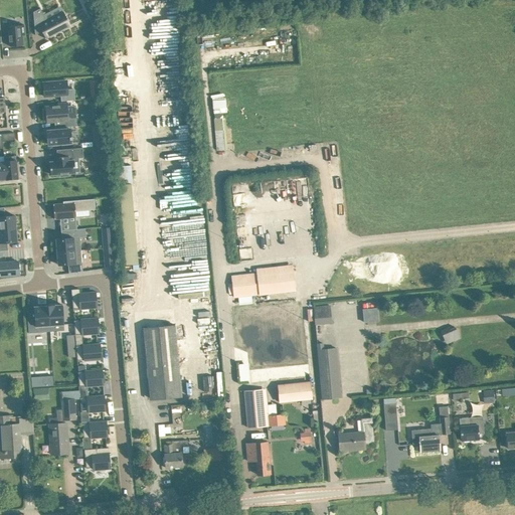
[(40,8),(33,12),(35,35),(43,30),(47,38),(69,26),(64,15),(62,13),(47,21),(43,14),(40,8)]
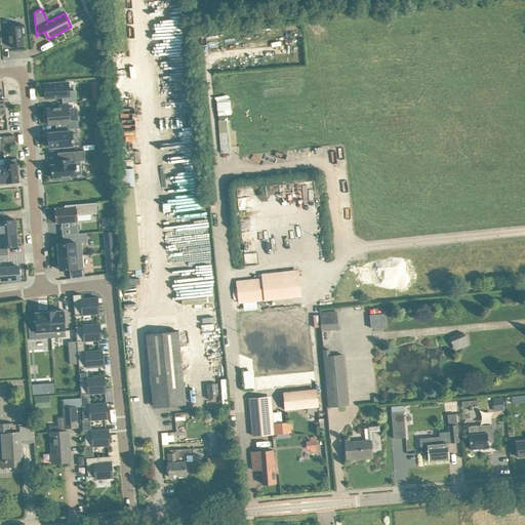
[(25,26),(8,27),(10,47),(24,46),(23,36),(26,36),(25,26)]
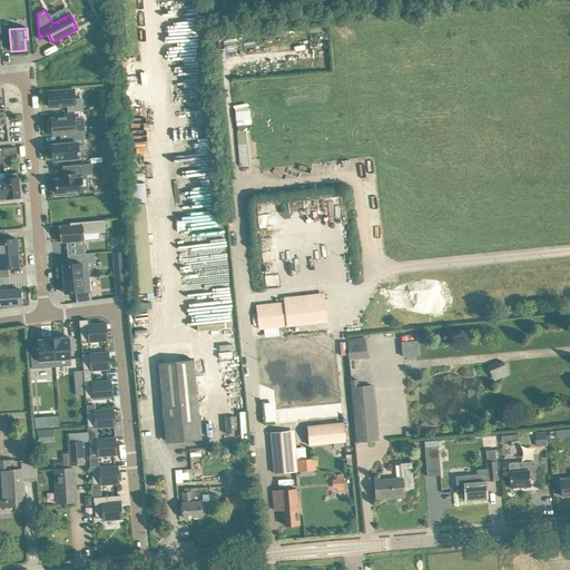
[(74,89),(48,91),(49,107),(75,105),(74,89)]
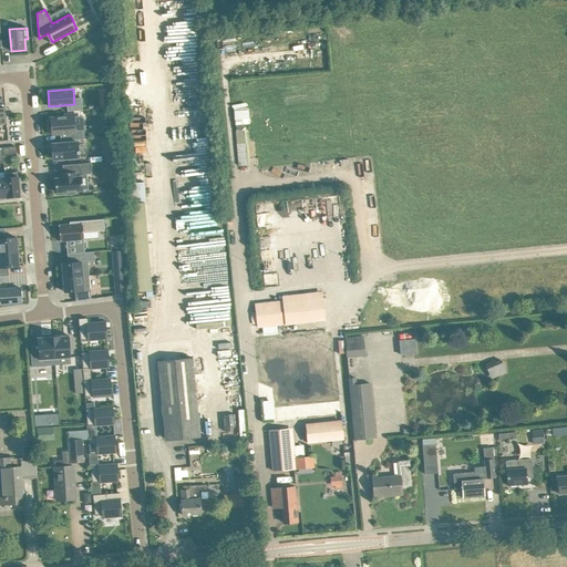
[(100,106),(109,106),(107,98),(99,99),(100,106)]
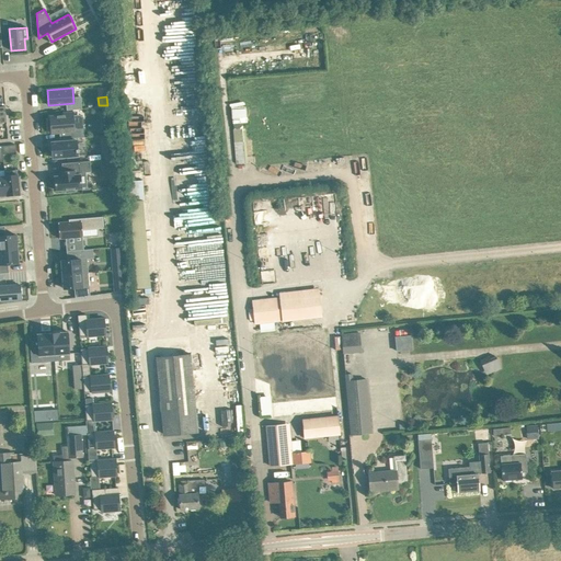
[(75,130),(73,112),(64,113),(64,115),(49,116),(49,119),(47,121),(48,129),(50,129),(50,134),(71,132),(72,138),(81,138),(80,130),(75,130)]
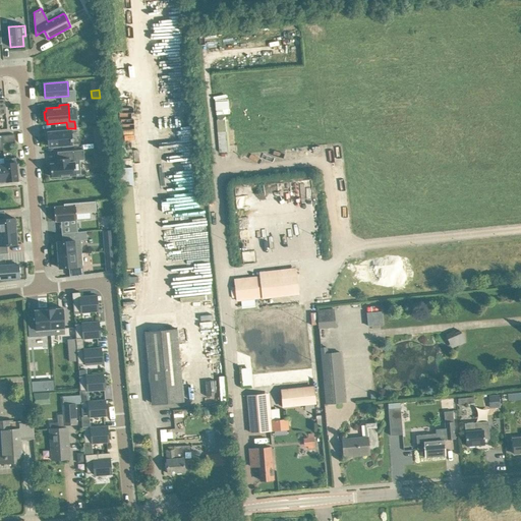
[(105,148),(104,136),(103,125),(96,126),(97,137),(98,148),(105,148)]
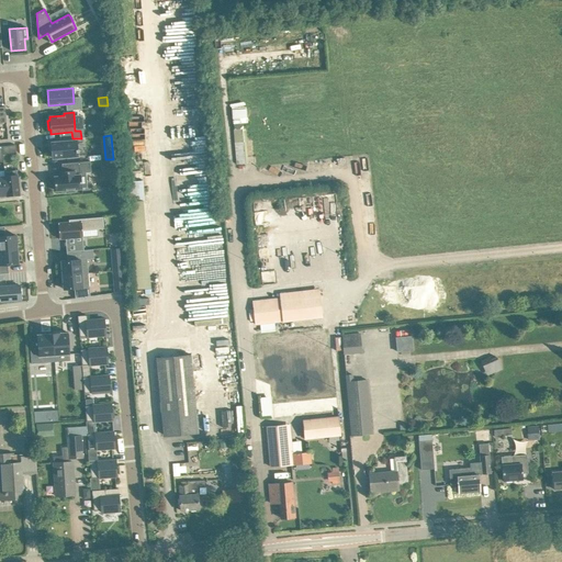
[(53,143),(51,143),(52,156),(53,156),(53,158),(78,156),(77,141),(53,143)]
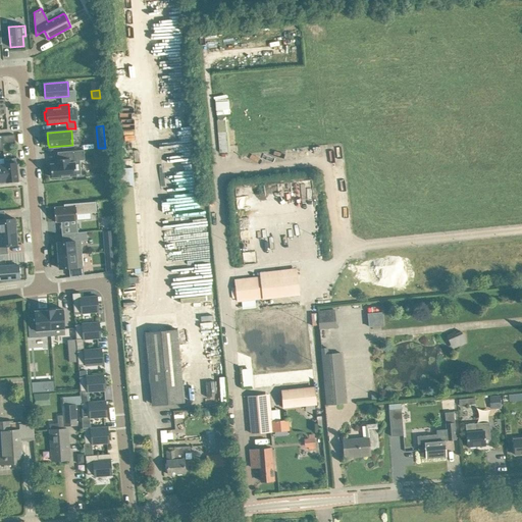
[(84,150),(58,152),(59,160),(57,160),(57,164),(50,165),(51,177),(61,176),(61,179),(69,178),(69,175),(81,175),(80,161),(85,160),(84,150)]
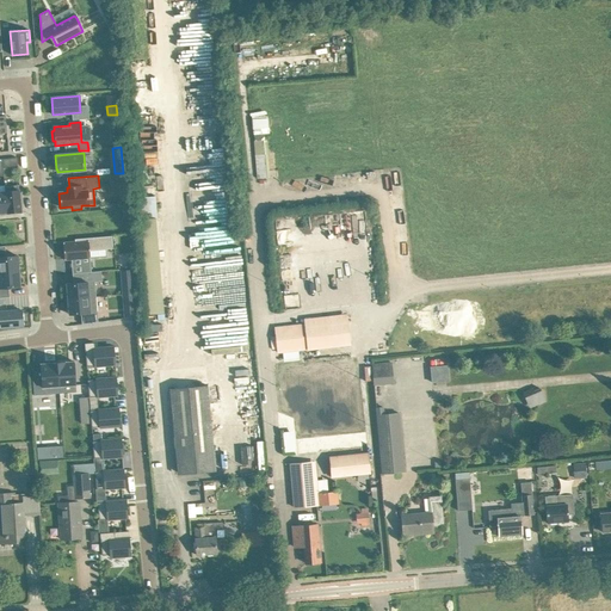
[(22,211),(18,185),(5,186),(5,191),(7,213),(22,211)]
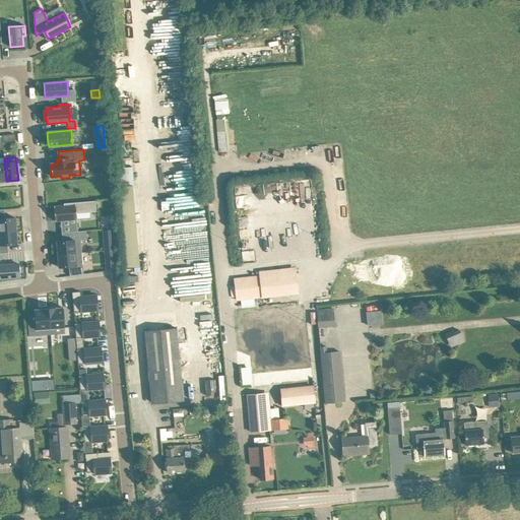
[(126,167),(127,184),(137,184),(136,167),(126,167)]
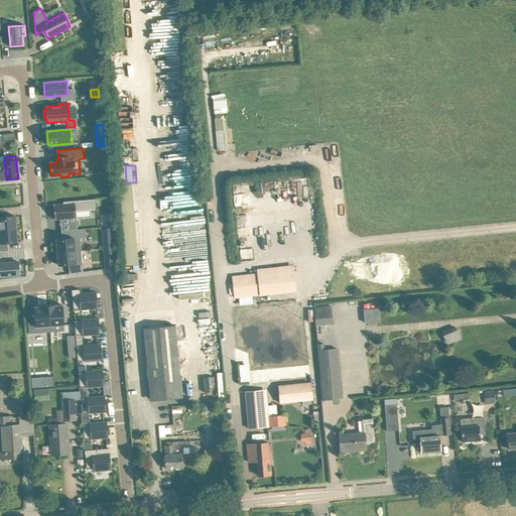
[(63,204),(53,205),(54,220),(60,219),(76,218),(76,212),(90,211),(96,210),(95,199),(63,202),(63,204)]
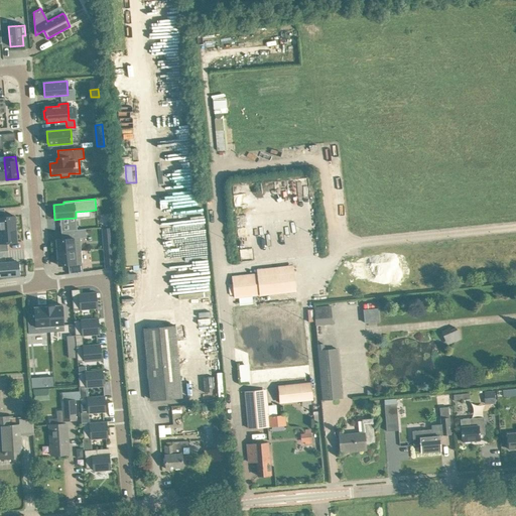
[(5,217),(4,208),(0,208),(0,230),(16,229),(15,216),(5,217)]
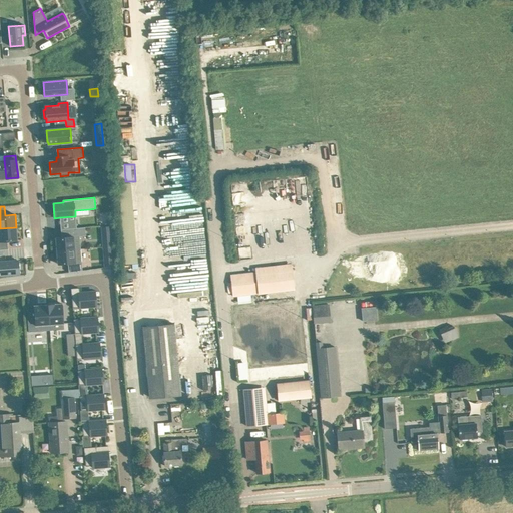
[(76,220),(68,220),(69,228),(76,228),(76,220)]
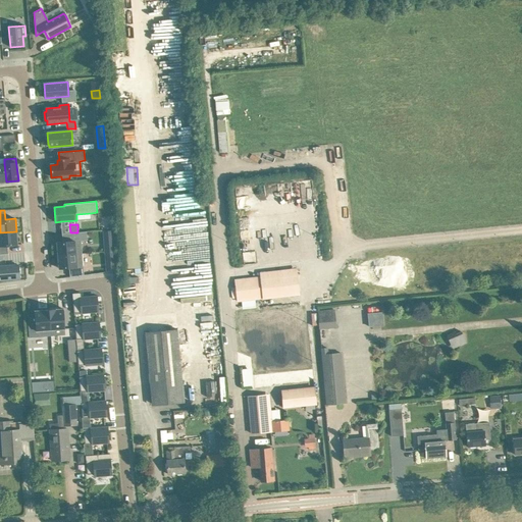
[(16,231),(0,232),(0,254),(8,254),(7,246),(17,245),(16,231)]
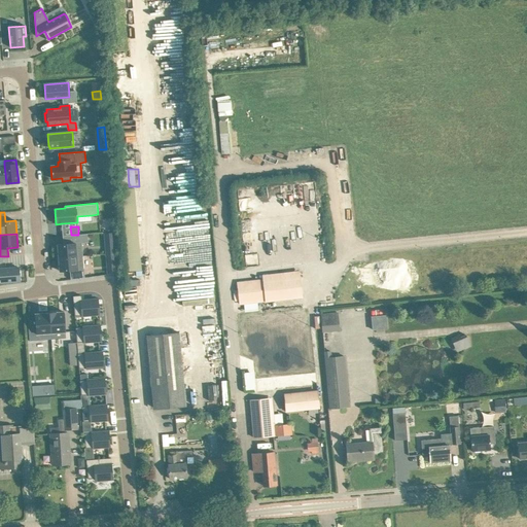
[(68,244),(58,244),(59,257),(82,255),(81,243),(88,243),(86,234),(75,235),(67,236),(68,244)]
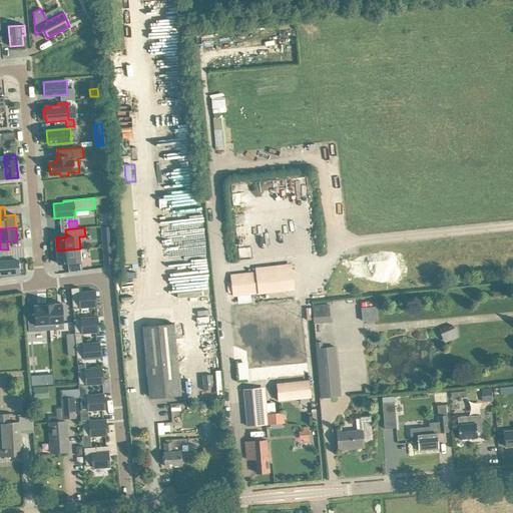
[(112,236),(102,237),(102,247),(113,246),(112,236)]
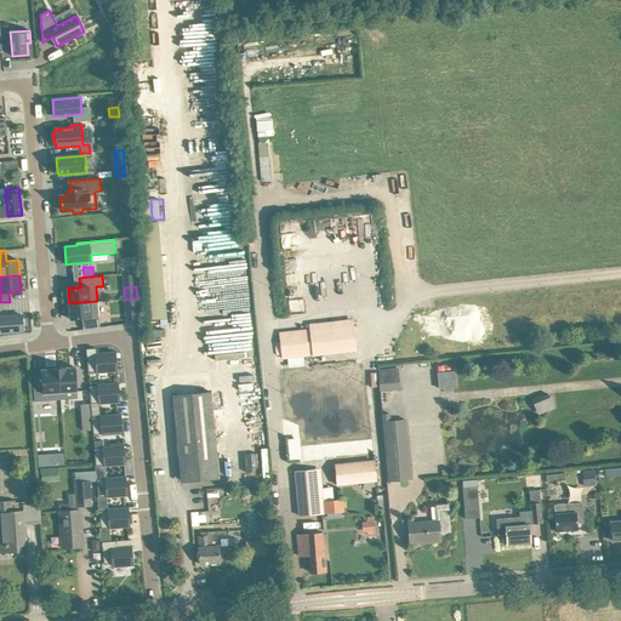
[(137,298),(124,300),(125,311),(137,309),(137,298)]
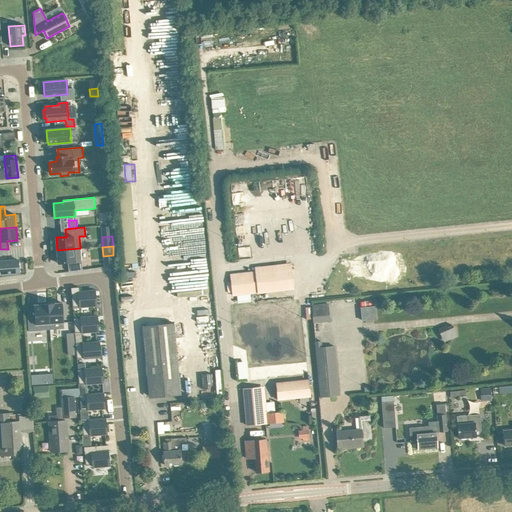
[(80,248),(57,250),(58,263),(68,263),(68,271),(82,270),(80,248)]
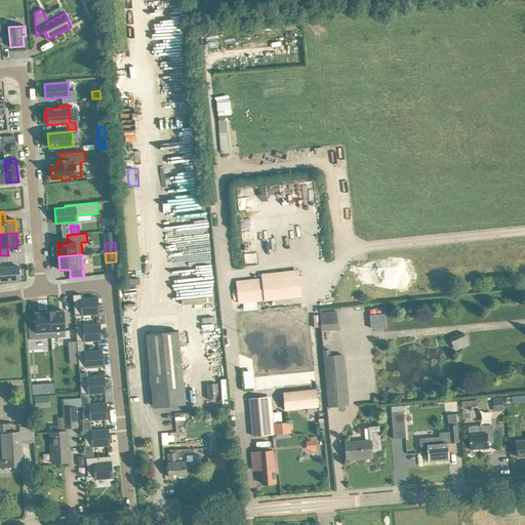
[(18,267),(0,268),(0,281),(19,280),(18,267)]
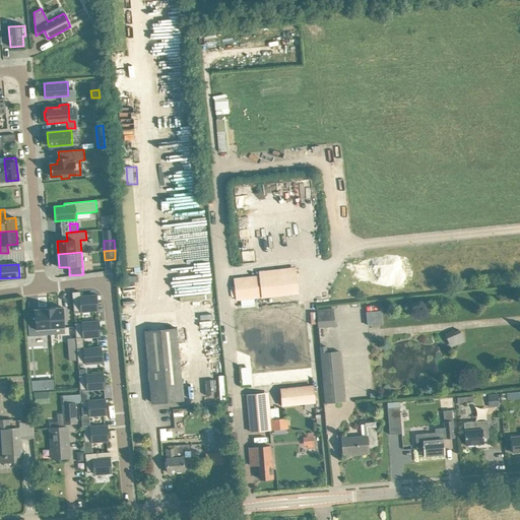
[(262,275),(236,277),(237,285),(234,286),(235,301),(304,295),(301,267),(261,270),(262,275)]
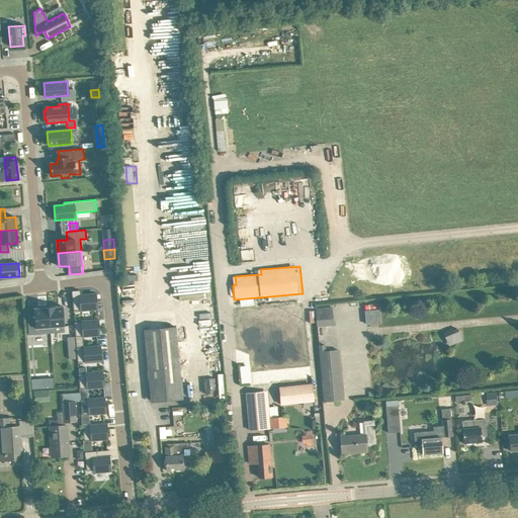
[(121,304),(137,304),(136,288),(121,288),(121,304)]
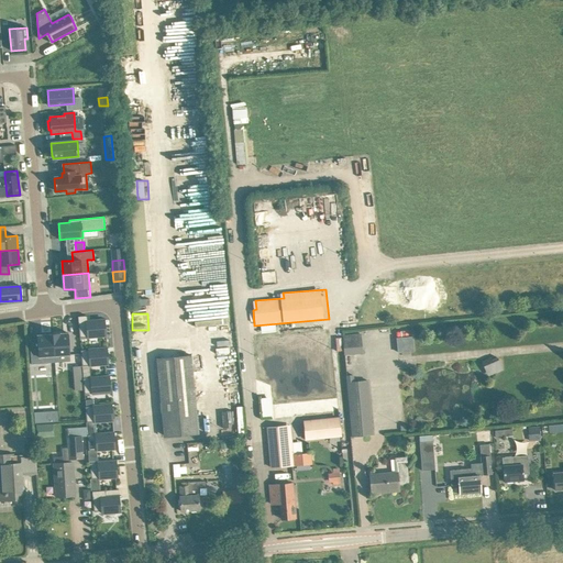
[(87,316),(78,317),(79,338),(106,335),(105,320),(87,321),(87,316)]
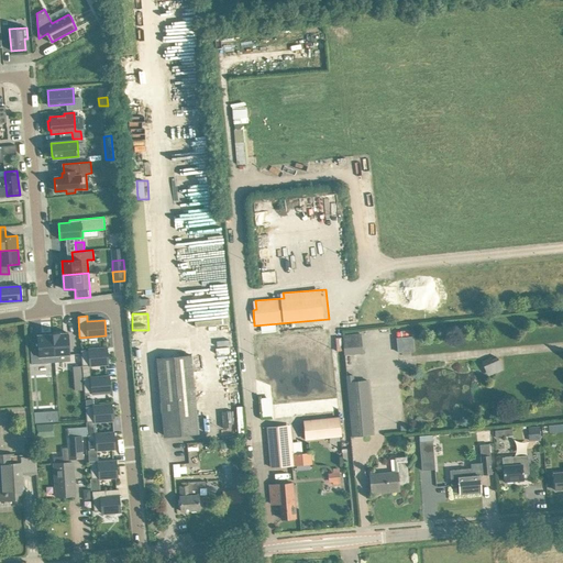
[(37,339),(30,340),(31,364),(55,362),(53,333),(45,334),(37,335),(37,339)]
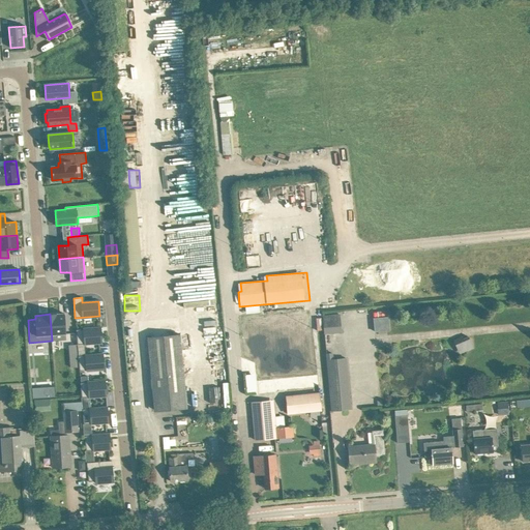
[(64,314),(50,315),(52,342),(66,341),(64,314)]
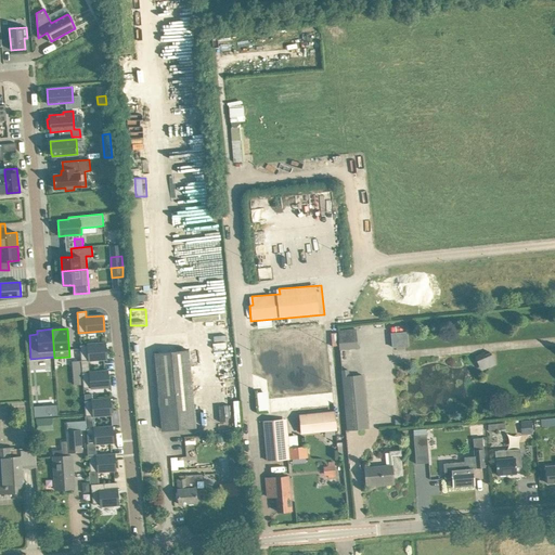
[(358,348),(356,328),(337,331),(339,350),(358,348)]
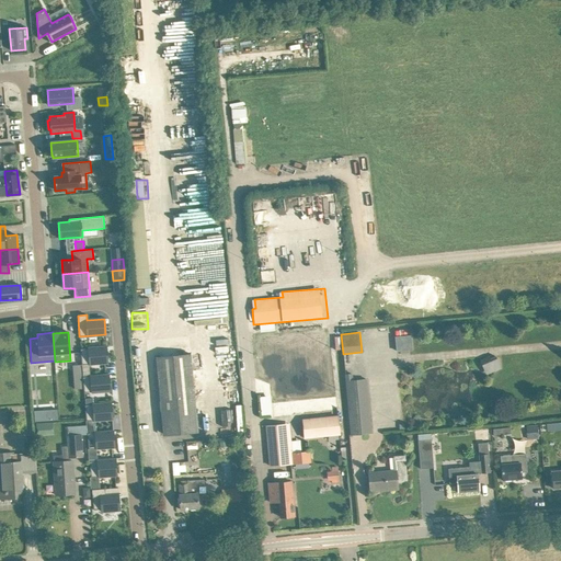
[(398,336),(401,352),(418,348),(414,334),(398,336)]
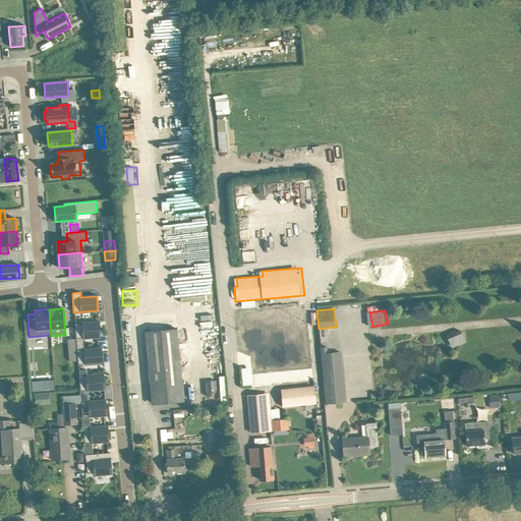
[(99,322),(74,324),(75,339),(100,337),(99,323),(99,322)]
